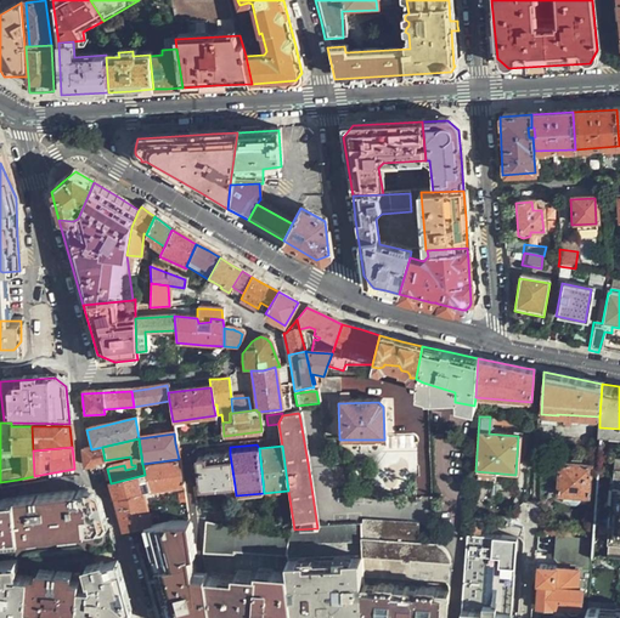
[(83,452),(83,469),(96,466),(96,463),(105,460),(102,447),(91,449),(83,452)]
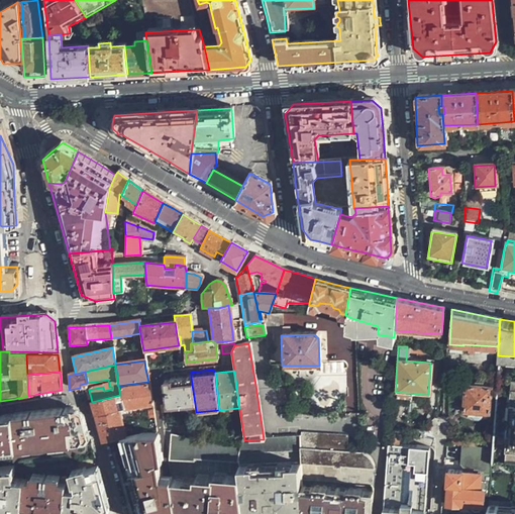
[(195,404),(191,378),(187,378),(187,380),(181,381),(181,379),(168,380),(168,382),(163,382),(166,408),(195,404)]
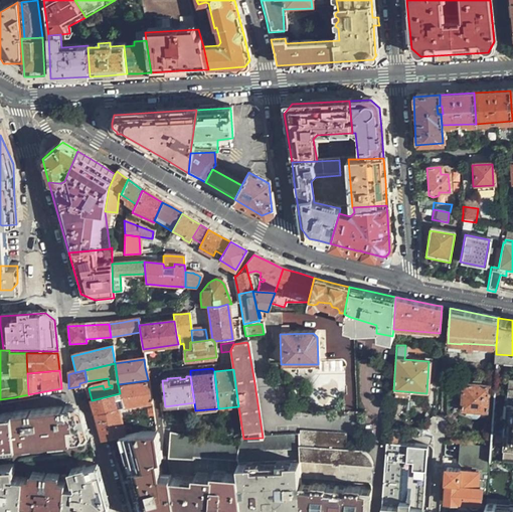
[(512,381),(506,381),(500,464),(512,465),(512,381)]
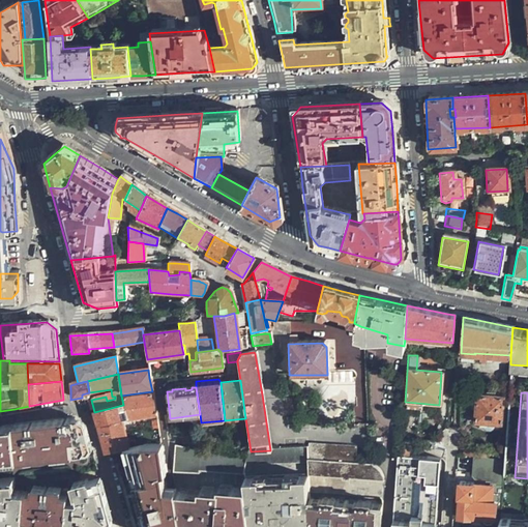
[(123,405),(125,420),(155,416),(152,394),(122,400),(123,405)]
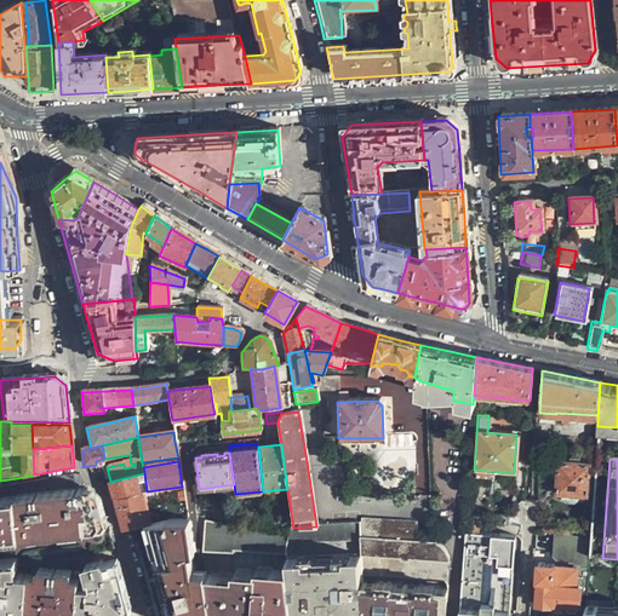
[(584,496),(587,466),(576,465),(576,462),(566,461),(566,465),(555,464),(554,494),(584,496)]
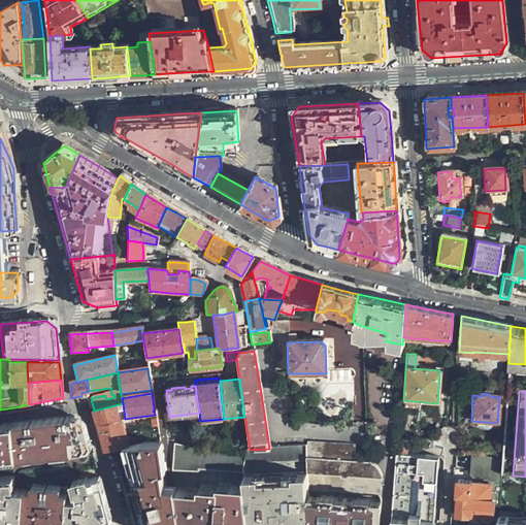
[(96,419),(97,425),(119,420),(114,405),(94,411),(96,419)]
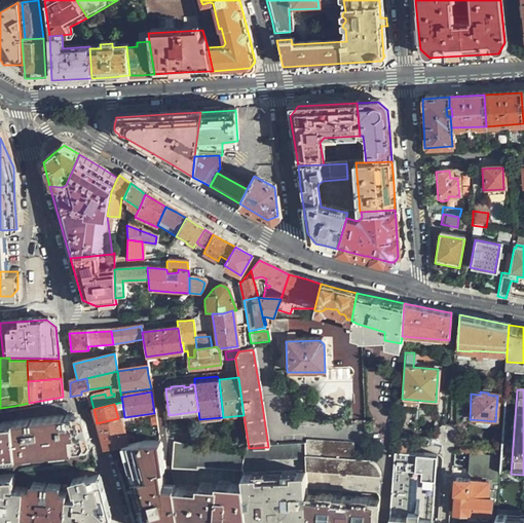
[(64,414),(11,420),(15,456),(48,452),(89,448),(87,438),(82,421),(71,413),(64,414)]
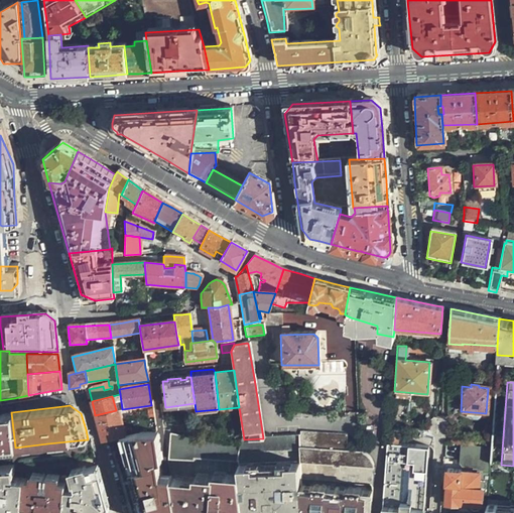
[(109,439),(119,437),(122,436),(119,423),(116,410),(95,415),(99,429),(102,440),(109,439)]
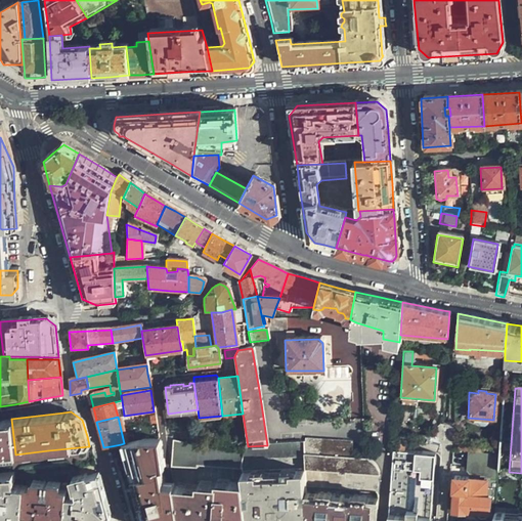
[(0,456),(15,454),(11,419),(0,421),(0,456)]
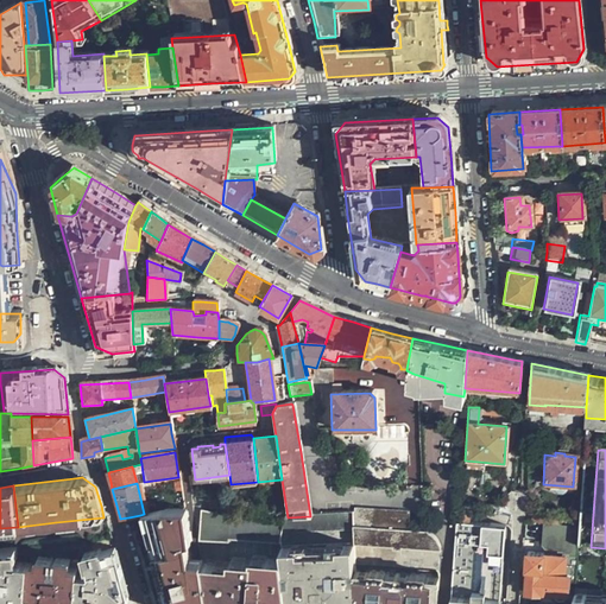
[(140,498),(144,514),(161,510),(180,510),(183,510),(181,493),(140,498)]
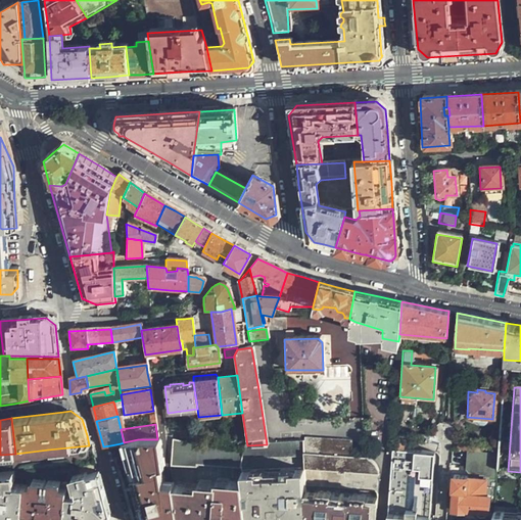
[(200,431),(187,431),(188,438),(201,441),(200,431)]
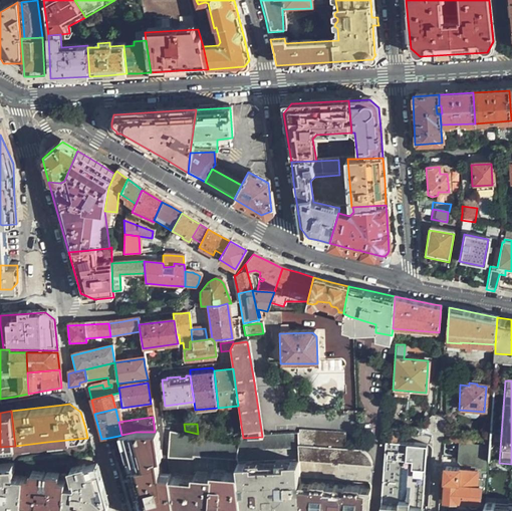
[(405,437),(421,439),(422,429),(406,428),(405,437)]
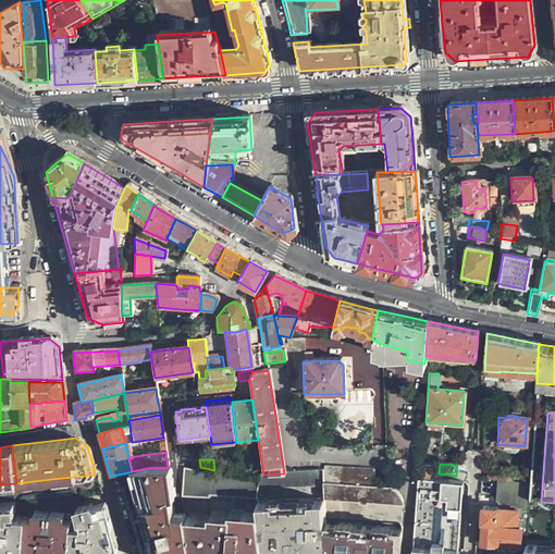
[(417,481),(427,481),(428,474),(428,468),(417,467),(417,481)]
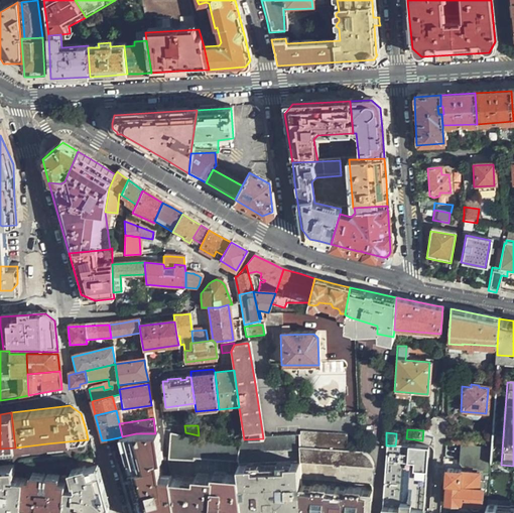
[(175,512),(170,481),(169,478),(166,478),(162,479),(160,479),(152,433),(136,433),(122,436),(119,437),(132,484),(140,512),(175,512)]
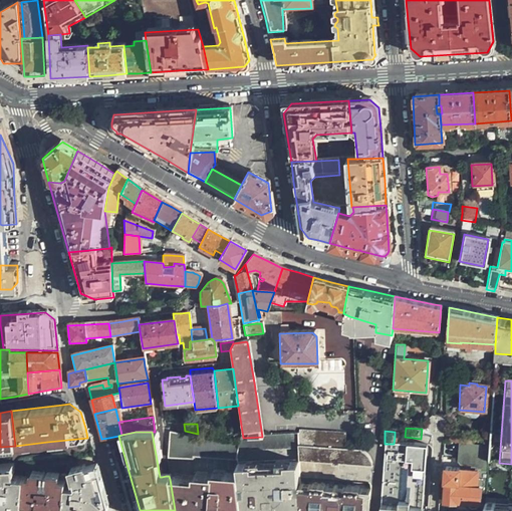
[(169,433),(166,458),(189,462),(189,460),(232,461),(234,454),(235,447),(220,444),(169,433)]
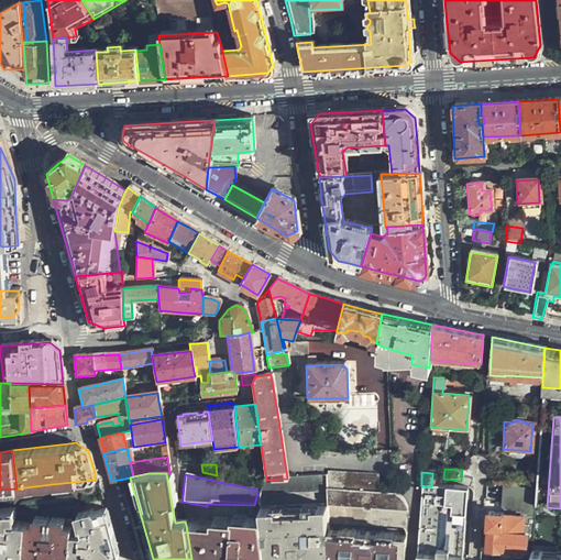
[(325,489),(377,493),(377,479),(326,474),(325,489)]
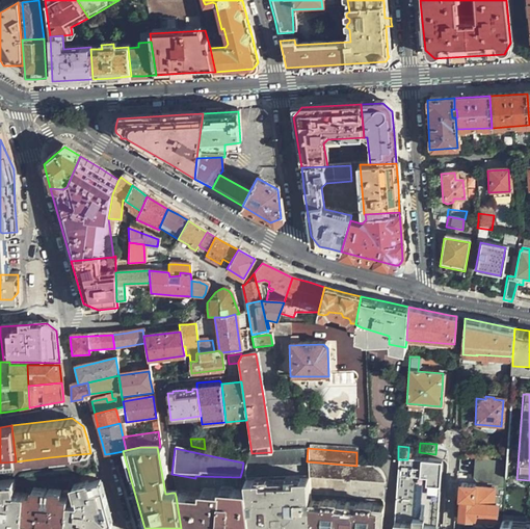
[(244,457),(243,463),(242,470),(307,467),(307,461),(306,451),(271,452),(252,453),(244,457)]
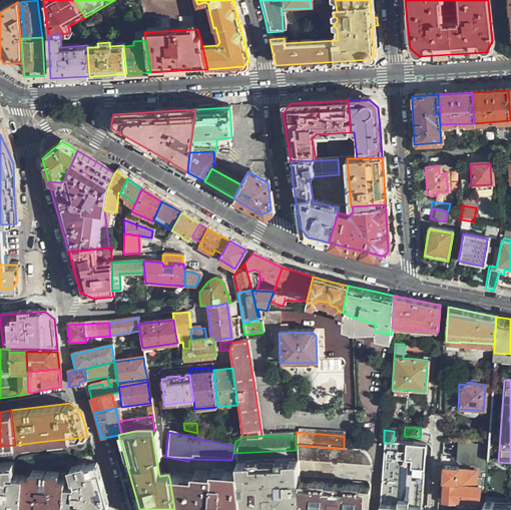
[(447,435),(446,442),(456,443),(487,445),(488,437),(447,435)]
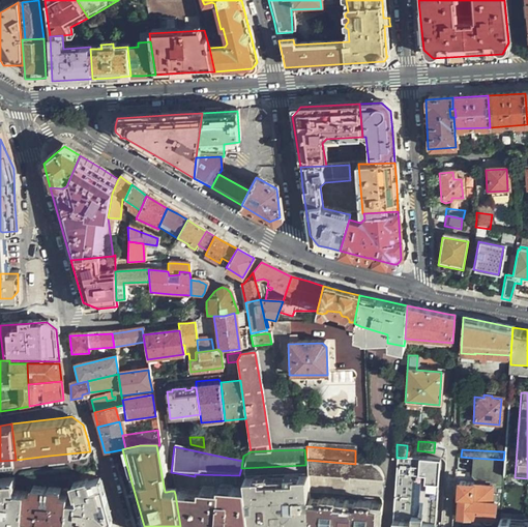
[(433,526),(438,462),(406,458),(397,458),(389,526),(433,526)]
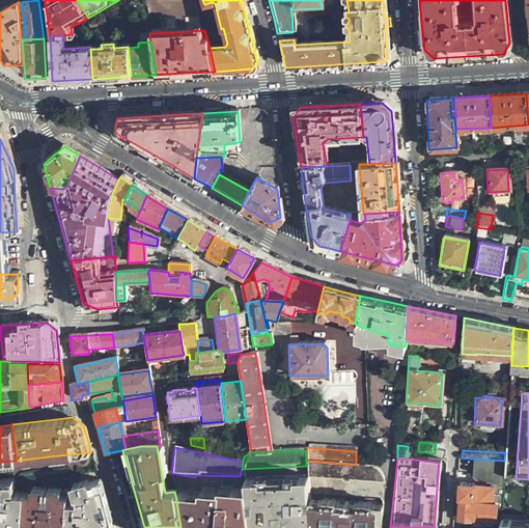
[(496,488),(503,488),(504,461),(472,459),(471,479),(475,483),(490,484),(489,488),(496,488)]
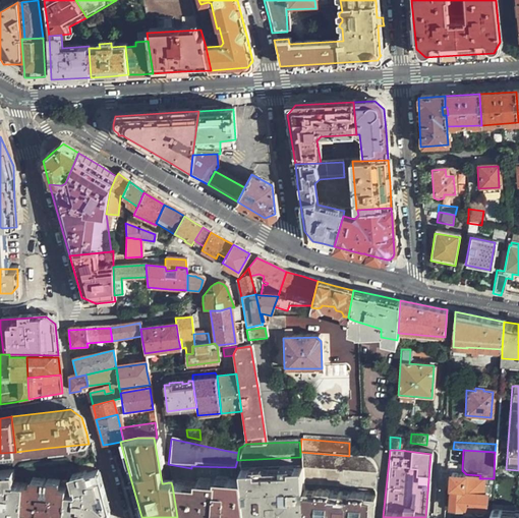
[(365,459),(363,457),(349,456),(300,452),(300,457),(301,467),(336,470),(335,472),(342,472),(342,470),(375,472),(375,470),(371,464),(365,459)]
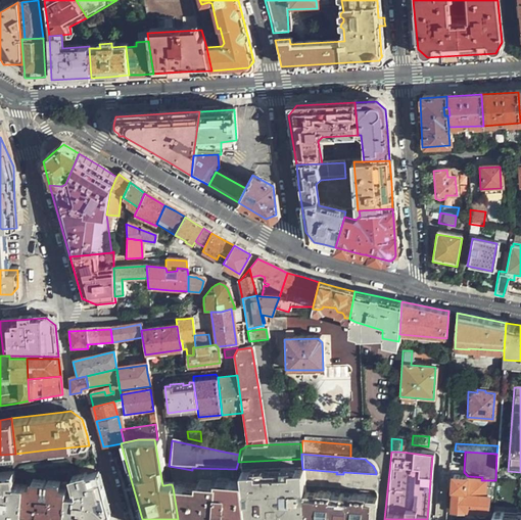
[(304,519),(303,493),(302,469),(237,472),(239,485),(244,519),(304,519)]
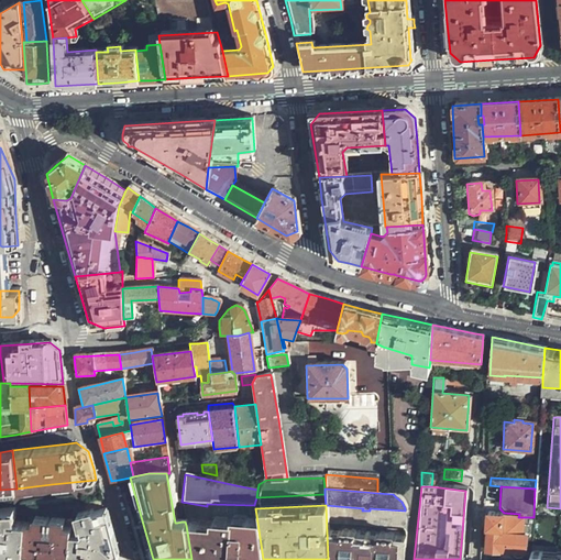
[(114,559),(118,556),(105,507),(77,515),(80,531),(83,530),(84,534),(79,535),(70,534),(68,559),(114,559)]
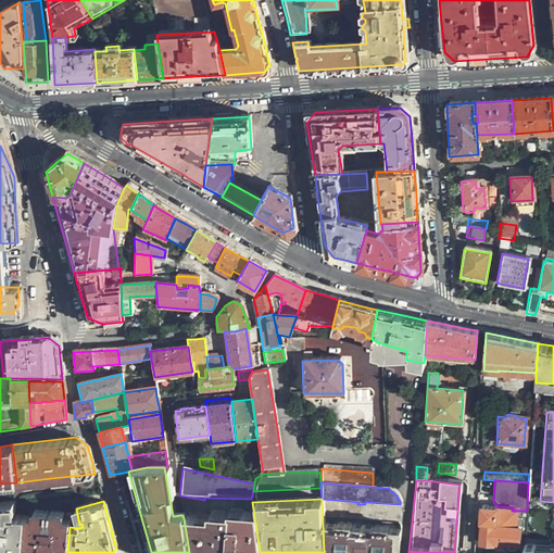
[(0,552),(23,552),(25,517),(11,516),(10,519),(8,519),(9,510),(13,510),(13,503),(0,503),(0,552)]
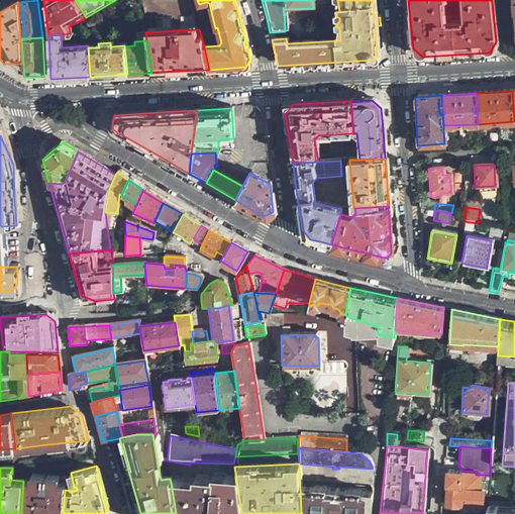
[(482,489),(483,475),(476,475),(459,474),(459,472),(445,471),(444,486),(445,486),(444,506),(457,506),(457,505),(469,506),(468,510),(471,513),(477,513),(480,511),(480,507),(482,507),(483,489),(482,489)]
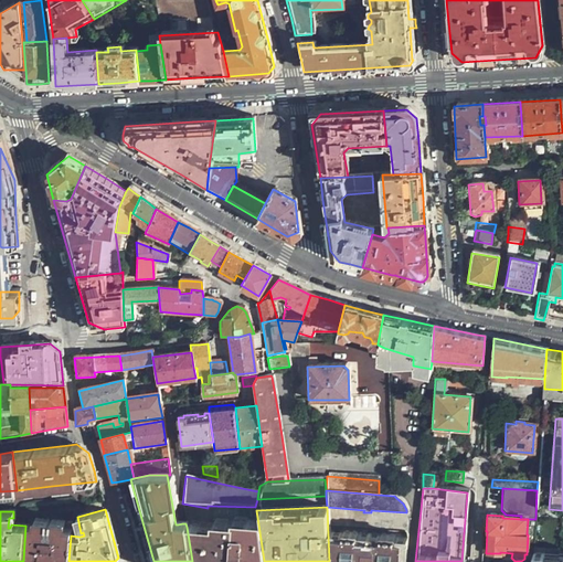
[(68,561),(71,536),(71,529),(63,528),(64,521),(34,519),(33,526),(25,526),(23,561),(68,561)]
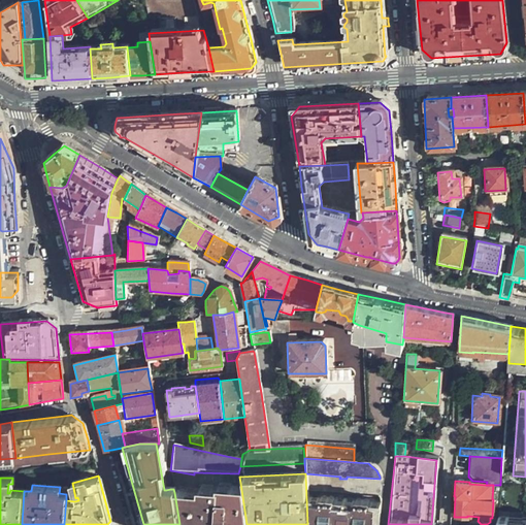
[(247,524),(241,490),(216,489),(215,492),(196,490),(196,493),(174,492),(179,524),(247,524)]
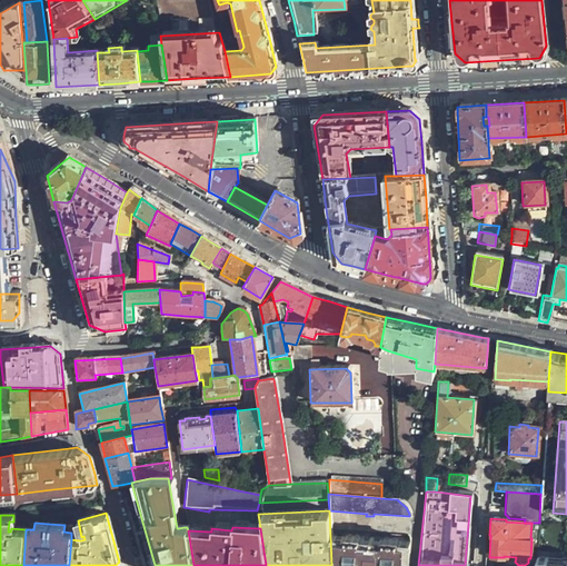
[(406,565),(408,543),(330,537),(331,565),(406,565)]
